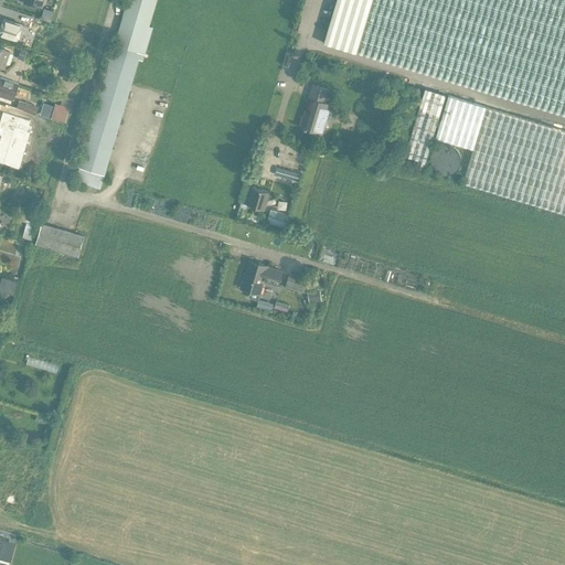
[(127,0),(78,168),(80,168),(104,174),(139,60),(144,61),(152,28),(148,27),(156,0),(127,0)]
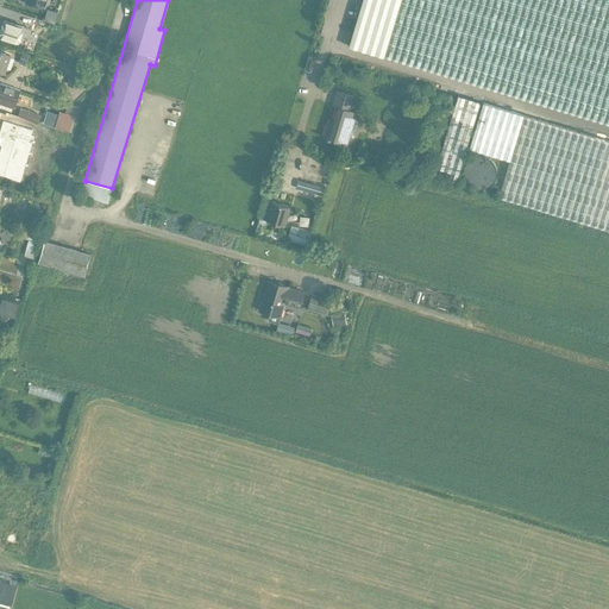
[(362,0),(349,46),(383,56),(399,0),(362,0)]
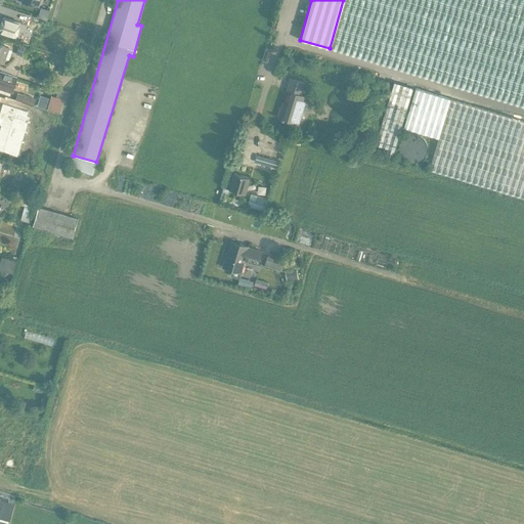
[(523,0),(343,0),(330,48),(523,106),(523,0)]
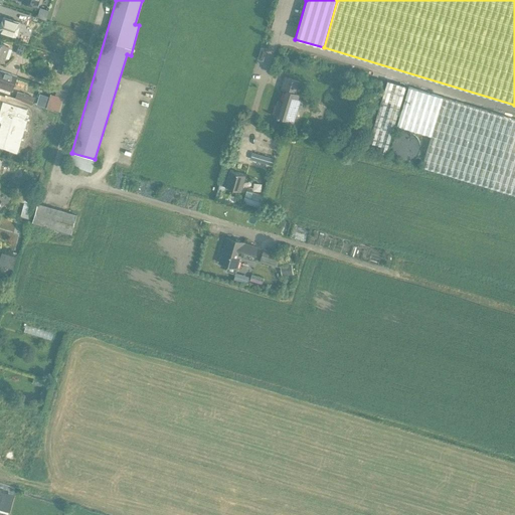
[(0,30),(16,35),(20,22),(3,17),(0,27),(0,30)]
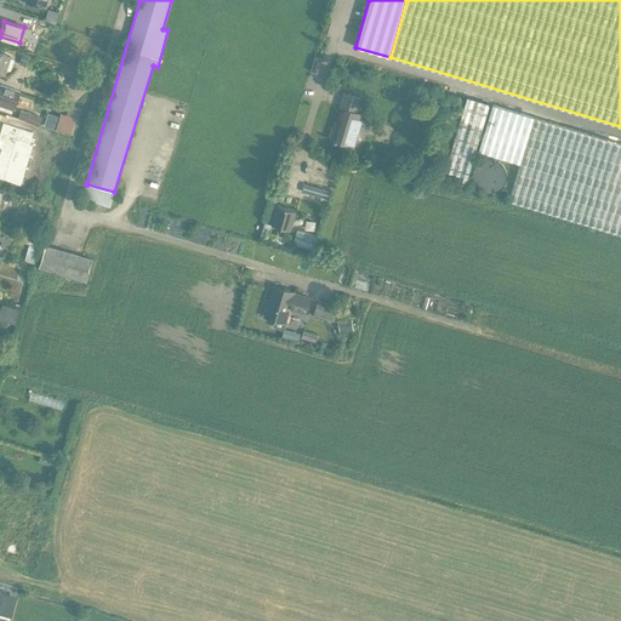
[(40,40),(40,41),(44,43),(51,44),(51,43),(56,30),(45,27),(40,40)]
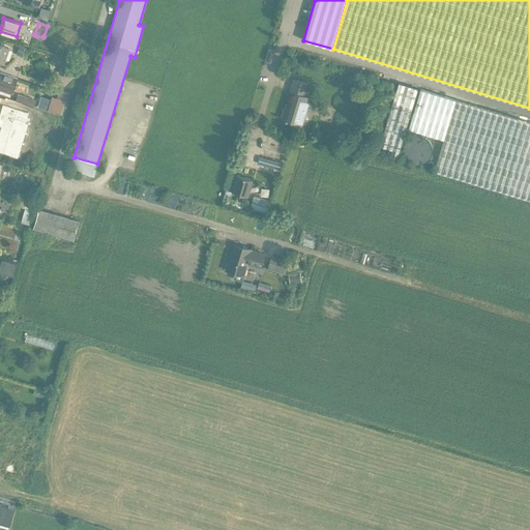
[(61,30),(48,26),(43,36),(57,41),(61,30)]
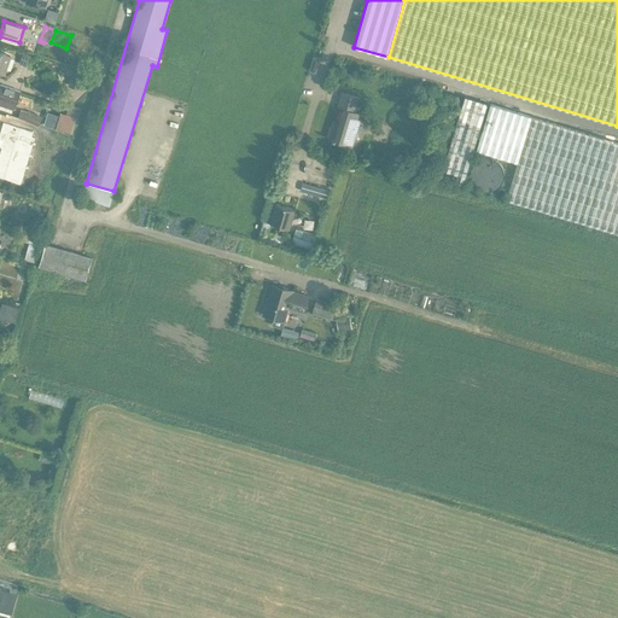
[(0,73),(4,75),(10,57),(0,52),(0,73)]
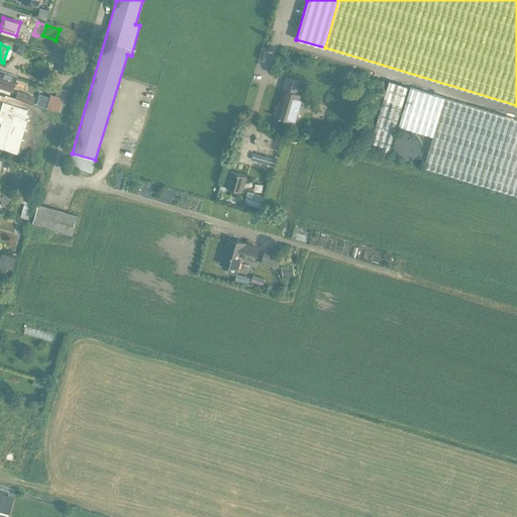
[(21,56),(24,46),(19,44),(16,54),(21,56)]
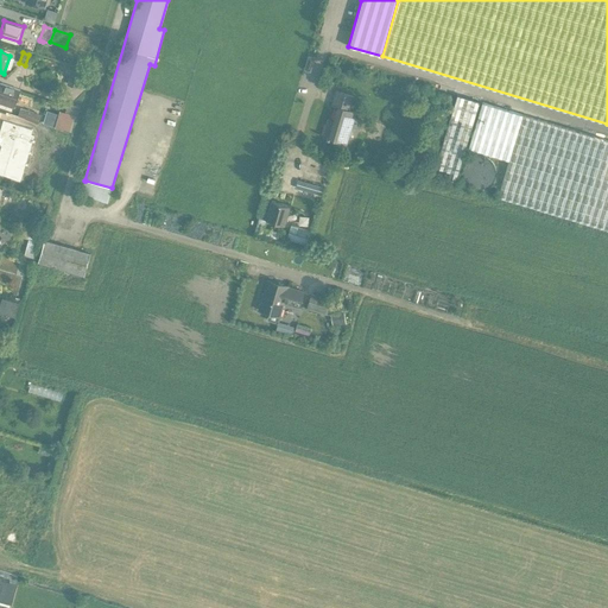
[(68,84),(86,89),(88,81),(81,78),(82,71),(71,69),(68,84)]
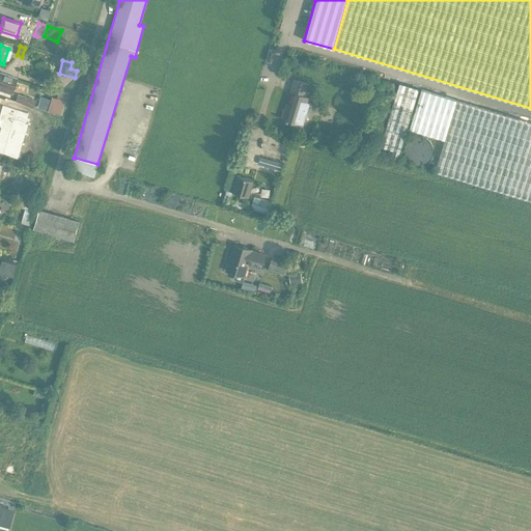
[(0,90),(12,94),(18,79),(0,73),(0,90)]
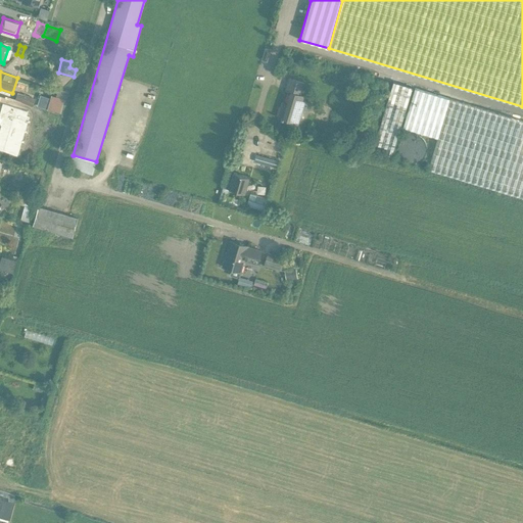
[(310,111),(312,103),(305,102),(306,96),(300,95),(304,83),(289,79),(286,90),(291,92),(287,104),(281,103),(277,116),(298,123),(302,109),(310,111)]
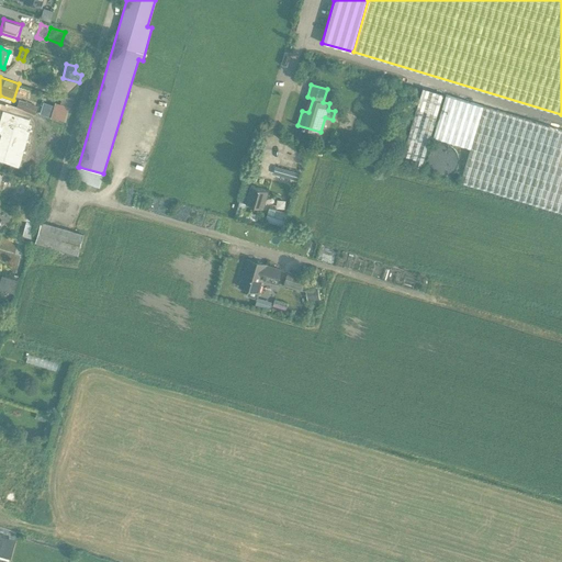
[(444,94),(429,90),(423,88),(403,155),(423,161),(444,94)]
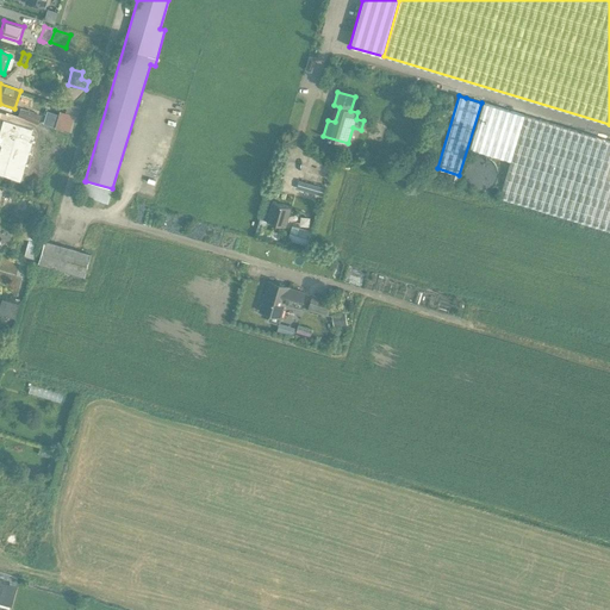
[(609,141),(484,103),(470,148),(511,161),(499,198),(609,231),(609,141)]
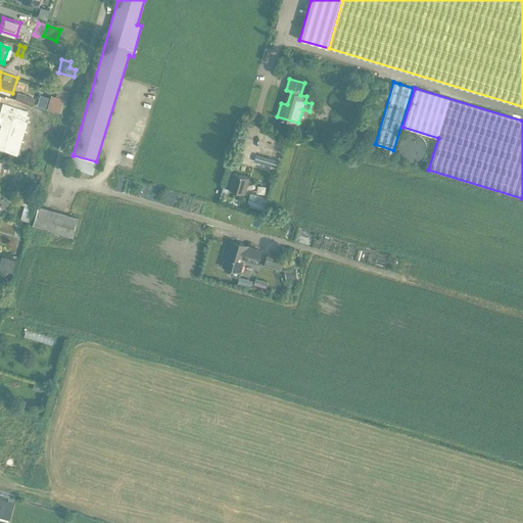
[(57,112),(61,99),(61,98),(66,100),(68,92),(58,89),(56,97),(51,96),(47,109),(57,112)]
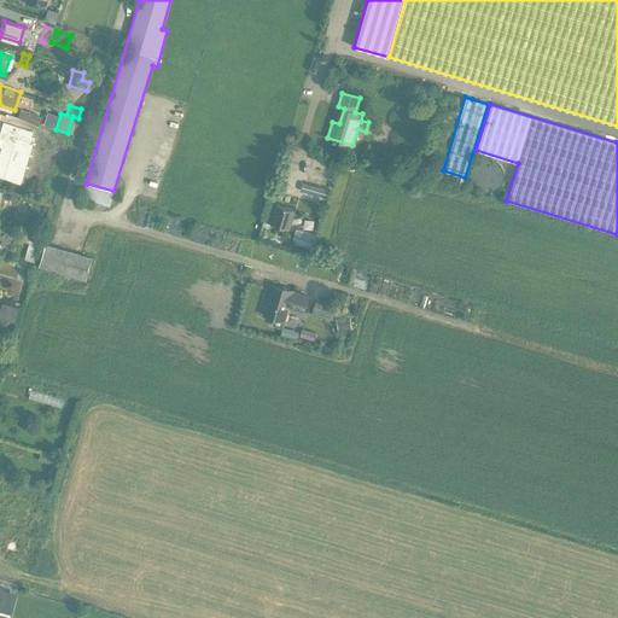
[(38,124),(41,116),(19,109),(16,117),(38,124)]
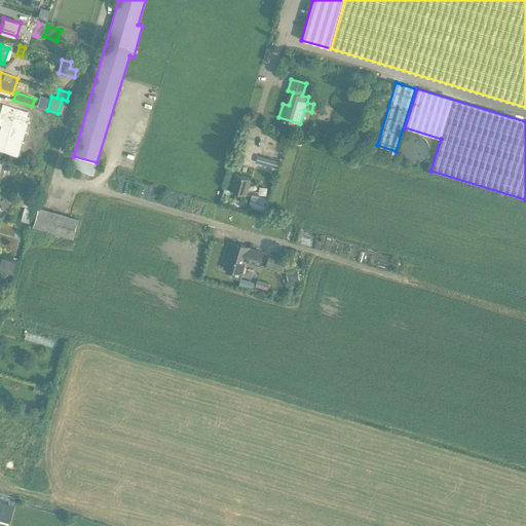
[(0,152),(3,153),(3,152),(13,118),(24,121),(23,125),(24,125),(28,112),(2,104),(1,107),(0,107),(0,108),(1,108),(0,112),(0,117),(2,118),(0,125),(0,152)]
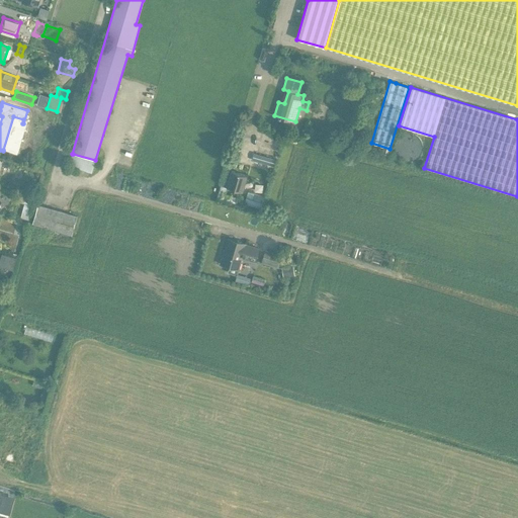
[(254,153),(252,161),(274,167),(276,160),(254,153)]
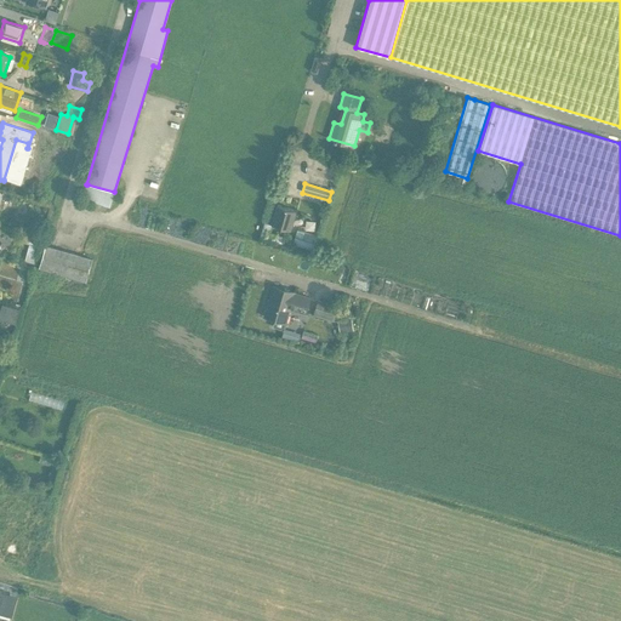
[(112,199),(114,192),(87,184),(85,191),(112,199)]
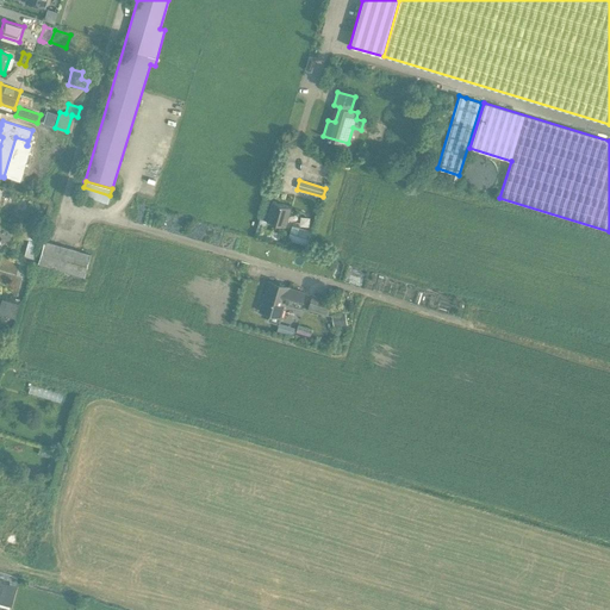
[(285,225),(291,207),(272,201),(267,219),(285,225)]
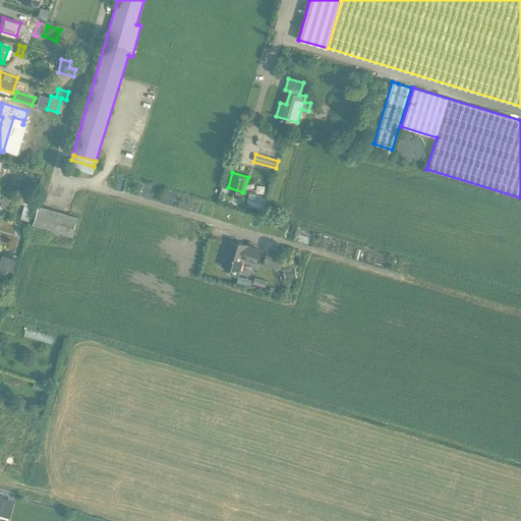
[(72,236),(78,217),(38,206),(33,225),(72,236)]
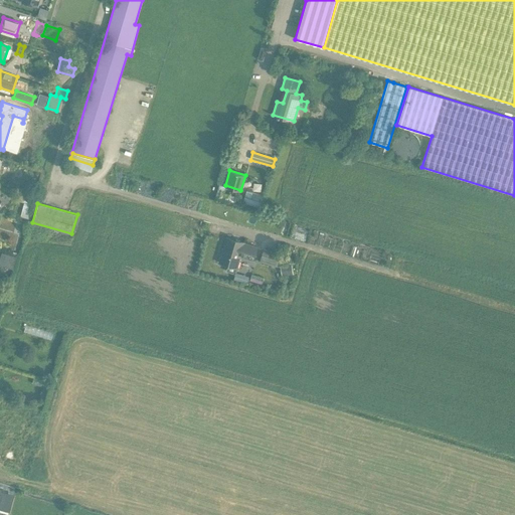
[(253,260),(258,246),(244,242),(226,236),(218,262),(227,265),(225,271),(233,273),(235,267),(237,268),(240,255),(253,260)]
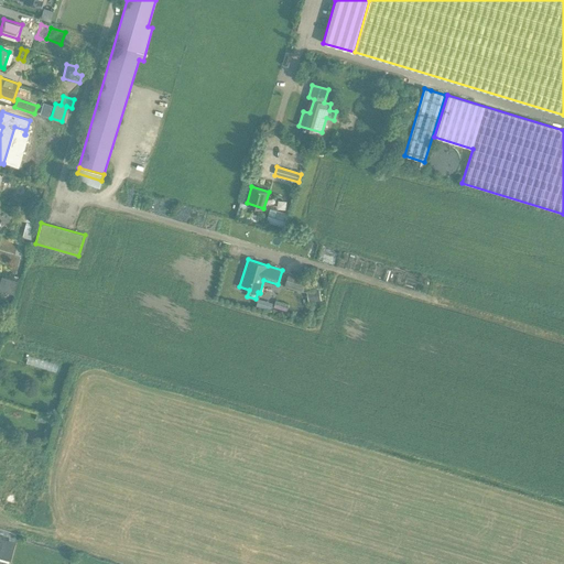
[(302,291),(306,278),(289,272),(284,285),(302,291)]
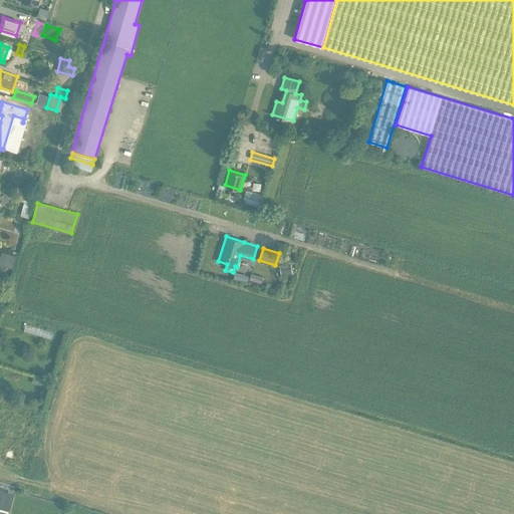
[(2,251),(0,257),(0,263),(13,268),(16,256),(2,251)]
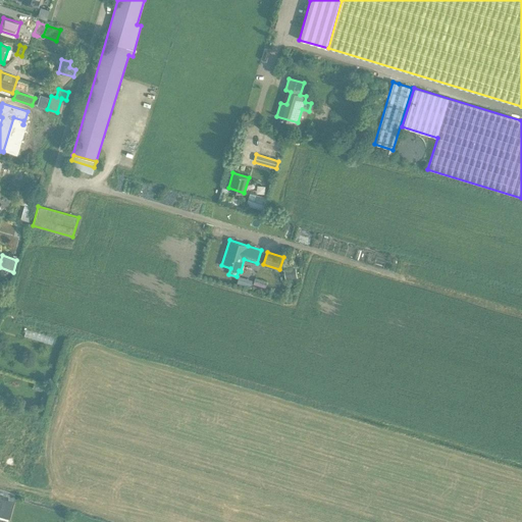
[(296,268),(284,270),(286,279),(297,277),(296,268)]
